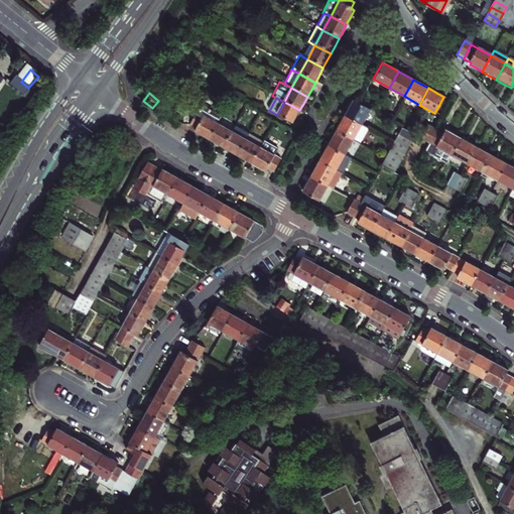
[(349,108),(345,115),(361,124),(369,111),(370,108),(354,99),(349,108)]
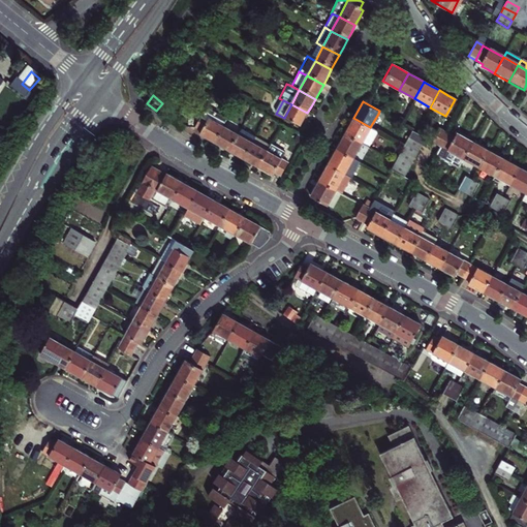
[(304,119),(307,113),(291,104),(284,118),(300,126),(304,119)]
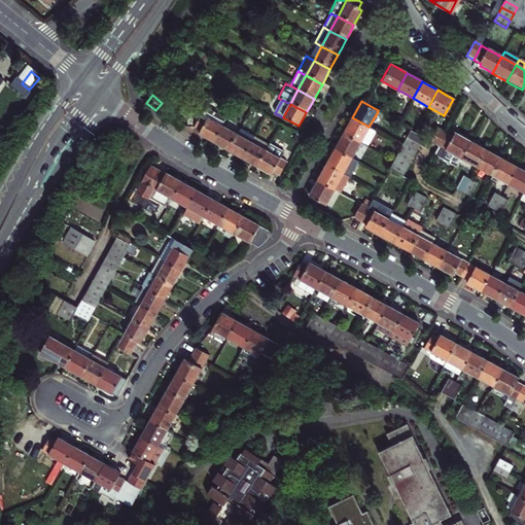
[(347,127),(344,133),(360,142),(369,127),(352,117),(347,127)]
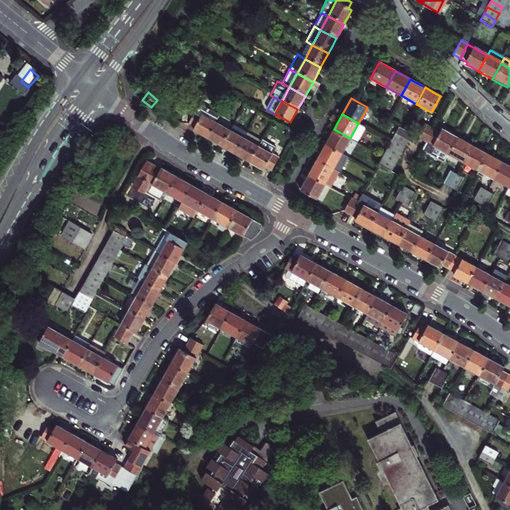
[(207,143),(215,126),(195,116),(187,129),(194,133),(193,135),(198,138),(207,143)]
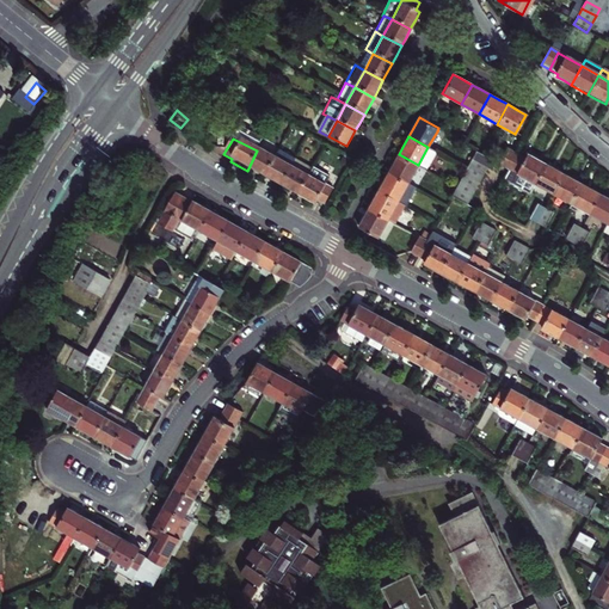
[(506,167),(515,152),(506,148),(498,162),(506,167)]
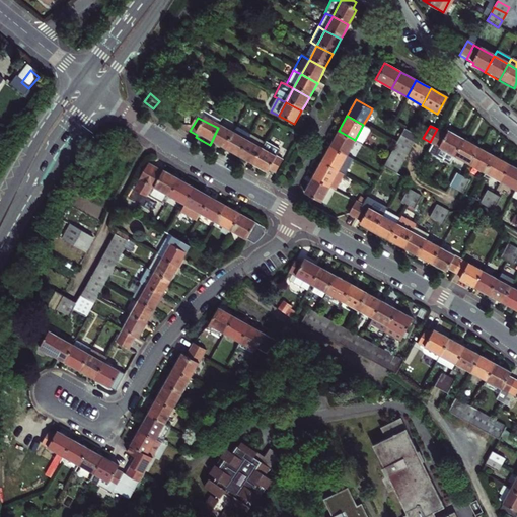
[(403,127),(399,134),(413,142),(417,135),(403,127)]
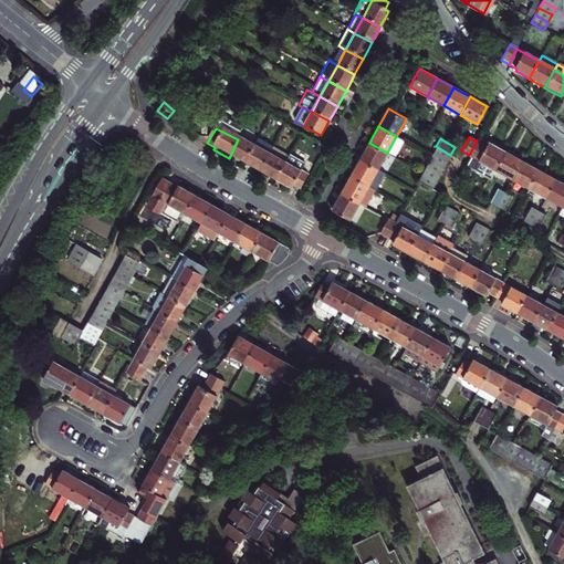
[(238,139),(229,158),(236,162),(244,166),(254,148),(238,139)]
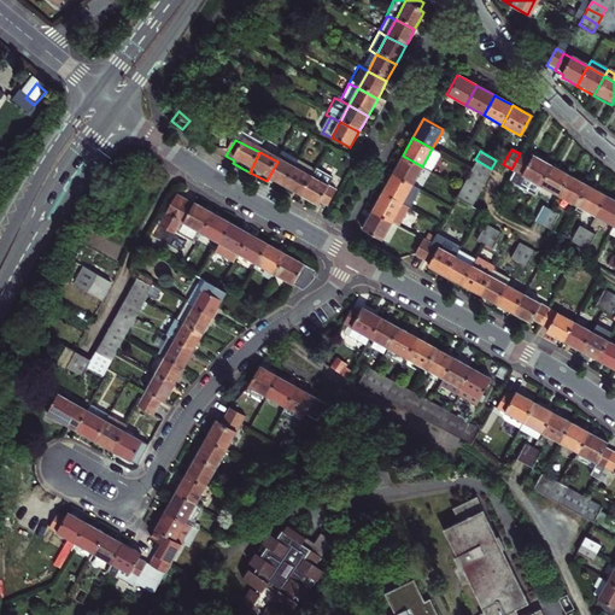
[(532,200),(540,185),(551,164),(542,159),(532,154),(531,159),(520,153),(511,169),(514,170),(505,186),(532,200)]
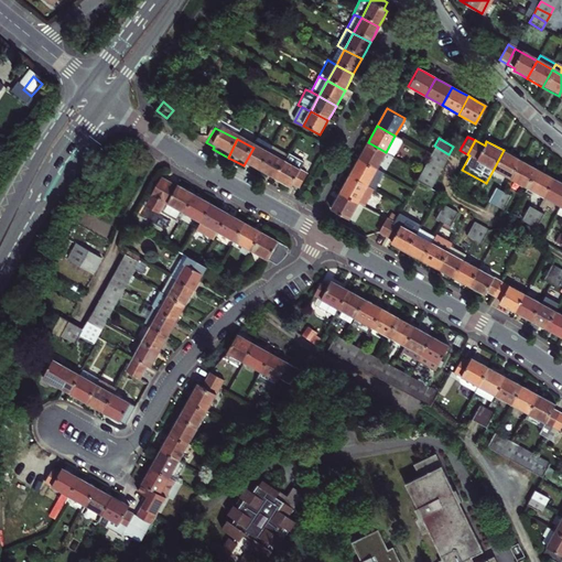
[(272,151),(257,142),(254,148),(269,157),(272,151)]
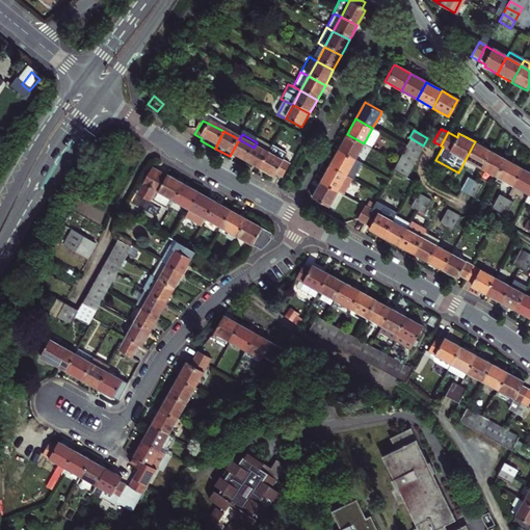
[(354,160),(364,143),(347,134),(342,142),(338,151),(354,160)]
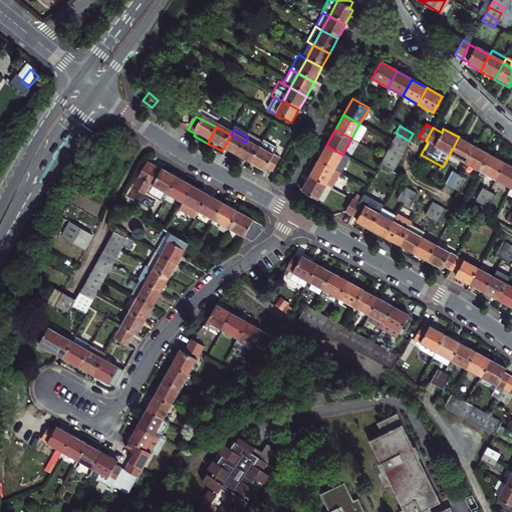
[(409,141),(396,133),(393,139),(406,147),(409,141)]
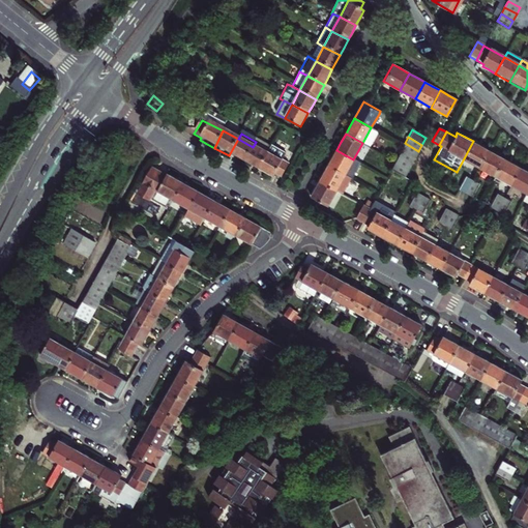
[(237,160),(243,164),(253,147),(238,139),(229,155),(237,160)]
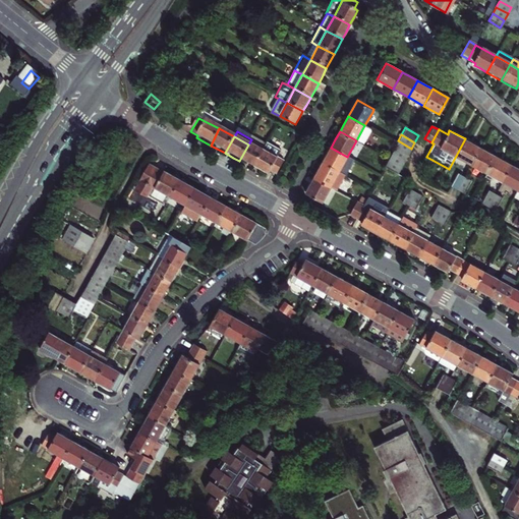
[(456,156),(470,164),(480,147),(472,142),(465,138),(456,156)]
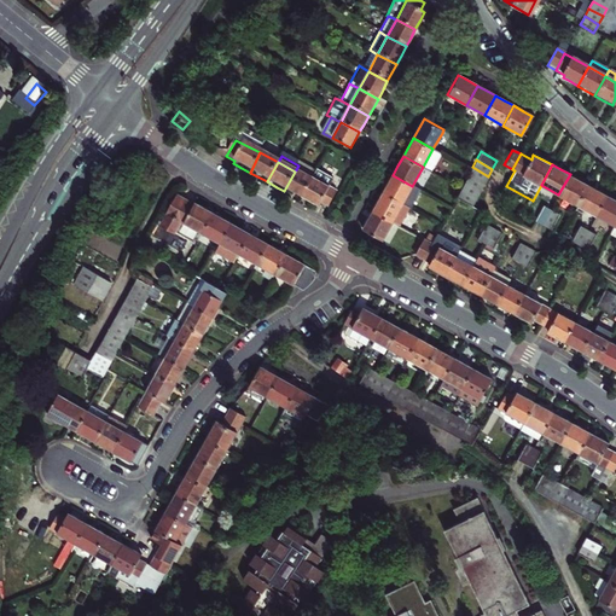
[(317,174),(298,166),(295,172),(313,180),(317,174)]
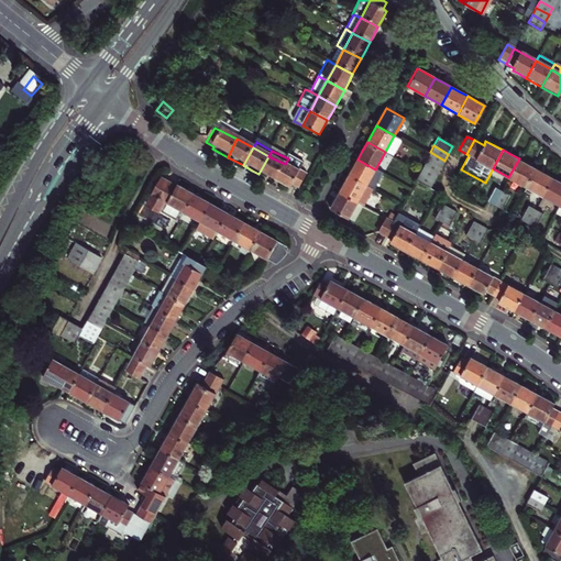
[(429,154),(426,158),(441,167),(444,161),(430,152),(429,154)]
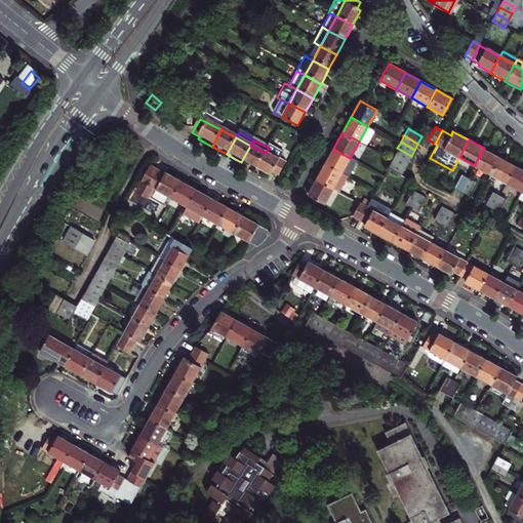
[(250,146),(241,162),(248,166),(256,170),(266,153),(250,146)]
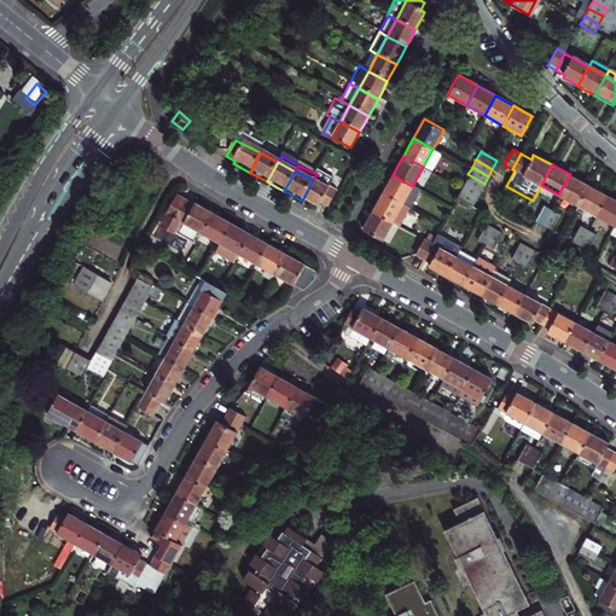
[(333,184),(317,174),(313,180),(330,190),(333,184)]
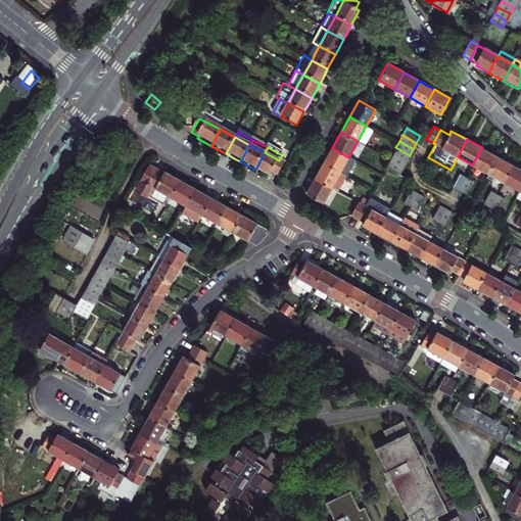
[(395,147),(392,154),(407,161),(410,155),(395,147)]
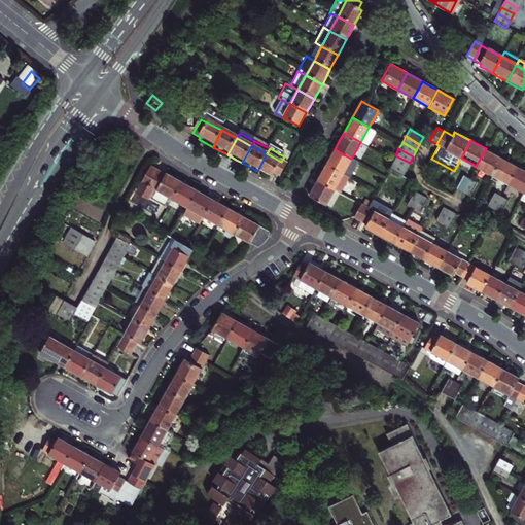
[(476,166),(492,174),(501,158),(493,153),(486,148),(476,166)]
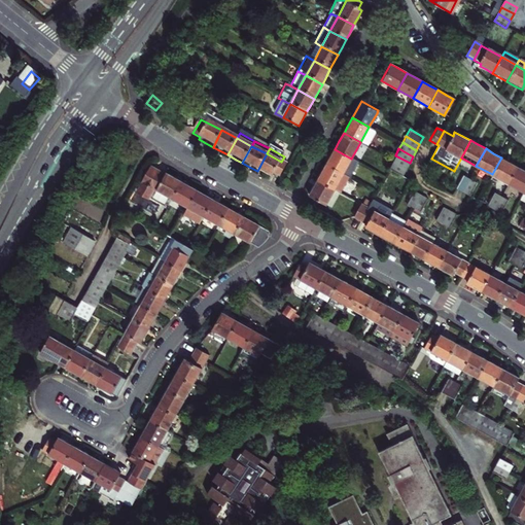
[(359,163),(351,159),(335,149),(330,156),(326,165),(349,177),(350,178),(359,163)]
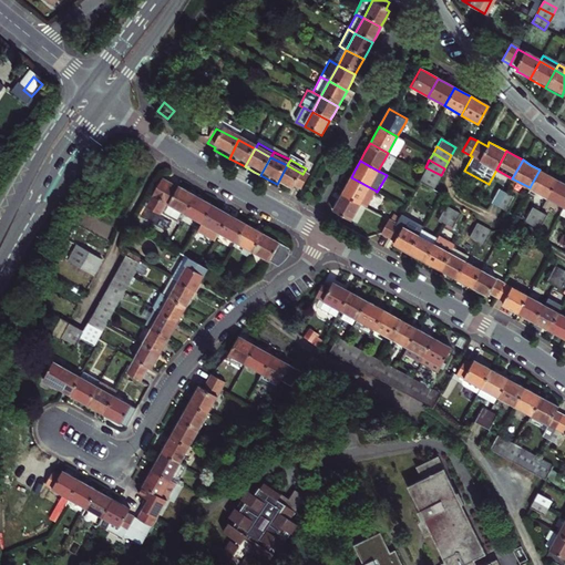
[(310,177),(302,174),(287,165),(277,184),(285,188),(294,193),(295,189),(301,193),(310,177)]
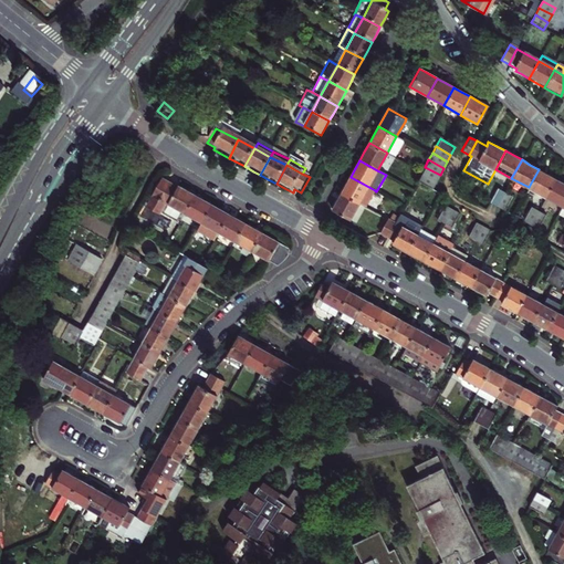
[(440,175),(425,167),(423,171),(421,174),(436,183),(440,175)]
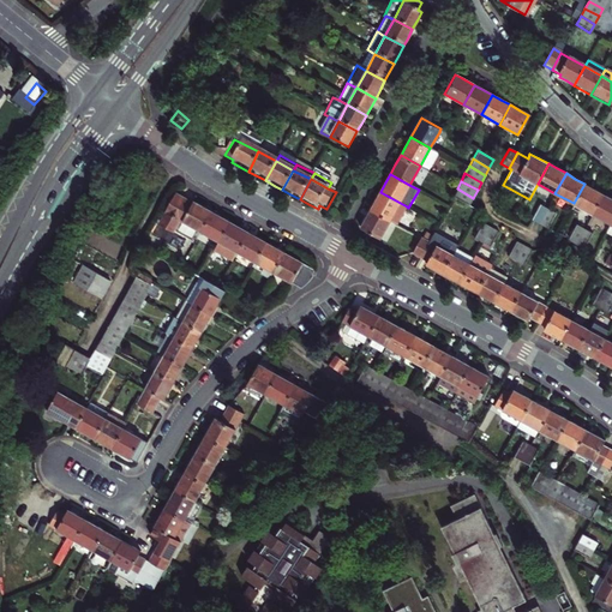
[(574,203),(592,214),(603,193),(593,189),(585,184),(574,203)]
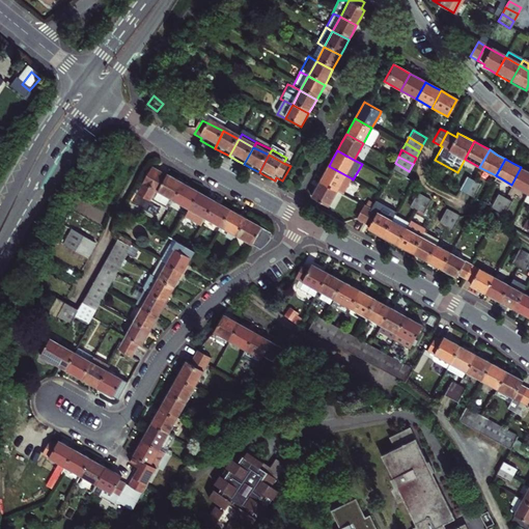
[(395,163),(391,169),(406,177),(409,171),(395,163)]
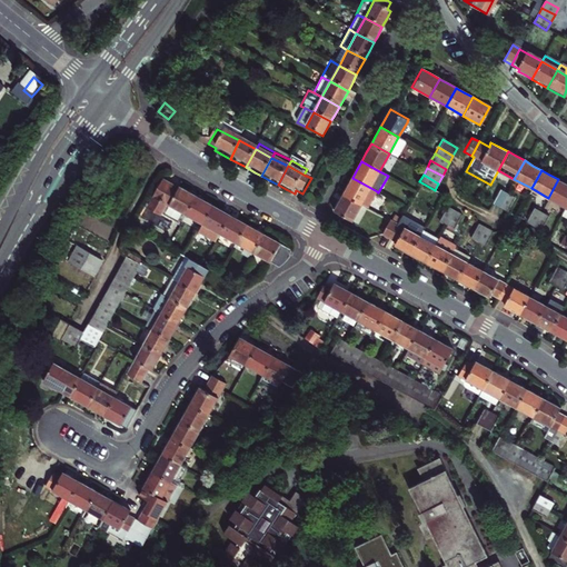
[(344,195),(361,205),(368,208),(377,191),(352,178),(348,186),(344,195)]
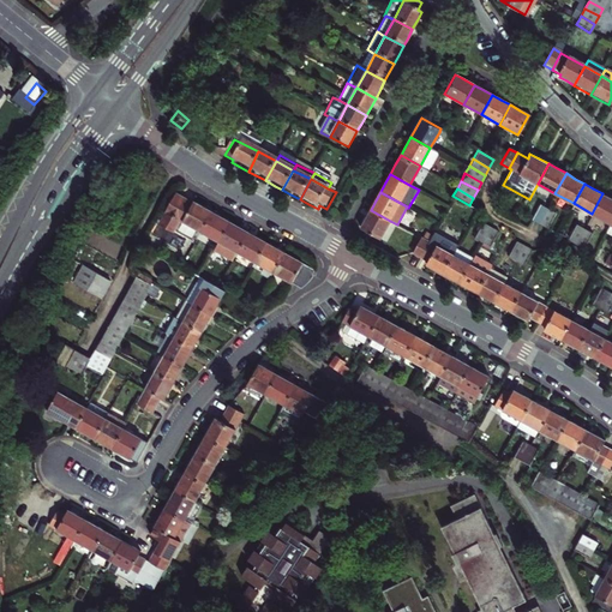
[(592,214),(611,223),(611,221),(611,198),(603,193),(592,214)]
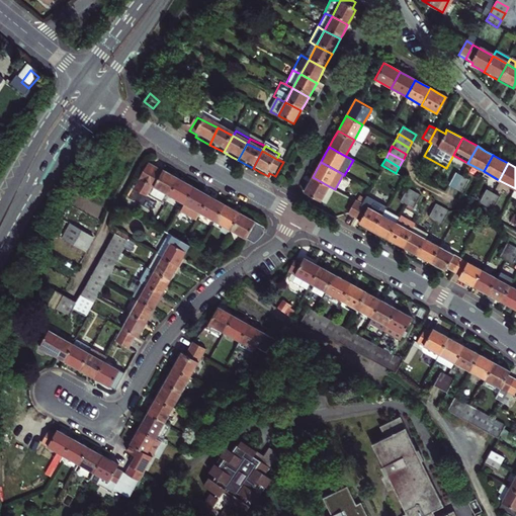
[(167,173),(161,170),(159,173),(146,166),(134,189),(146,196),(152,186),(168,194),(176,178),(167,173)]
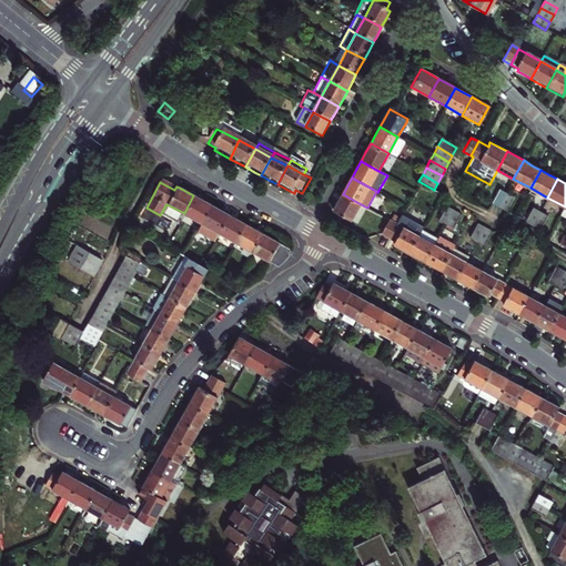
[(492,202),(498,205),(506,192),(499,188),(492,202)]
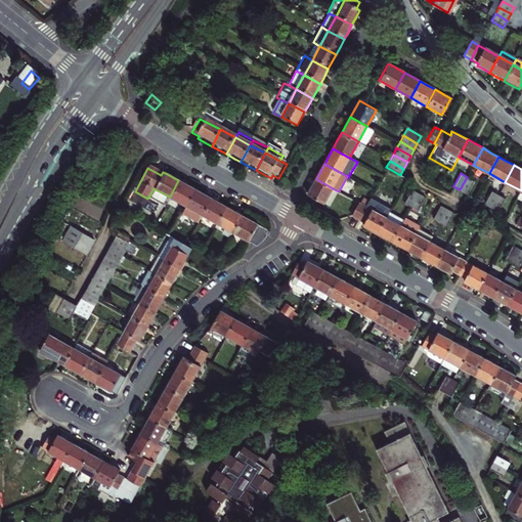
[(467,177),(460,189),(466,192),(473,180),(467,177)]
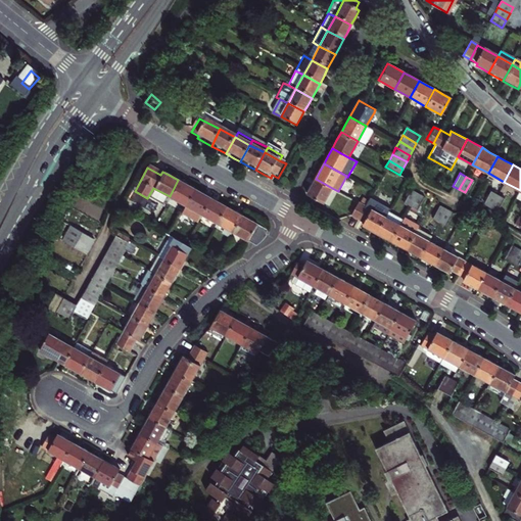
[(324,201),(332,188),(316,179),(313,184),(308,192),(324,201)]
